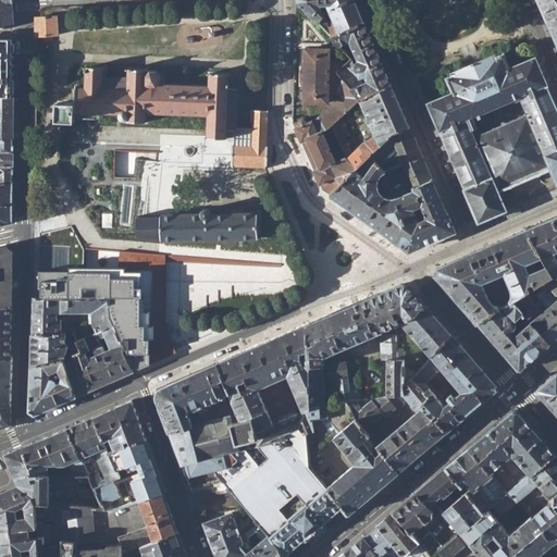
[(0,0),(0,27),(14,26),(11,0),(0,0)]
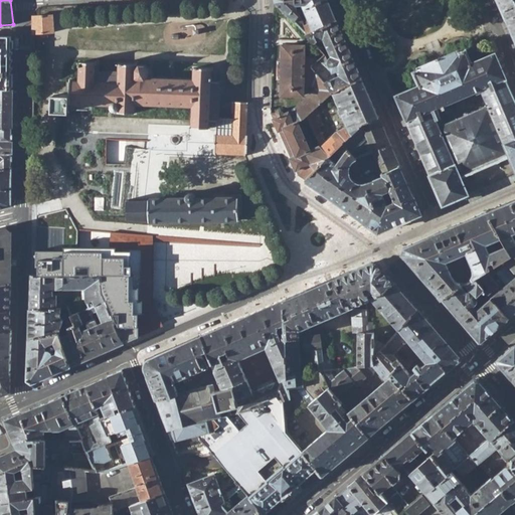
[(275,0),(275,1),(305,33),(336,20),(327,0),(275,0)]
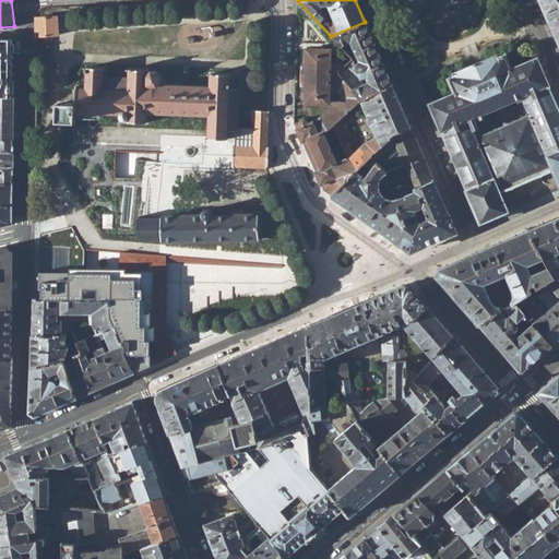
[(558,0),(538,0),(558,47),(558,0)]
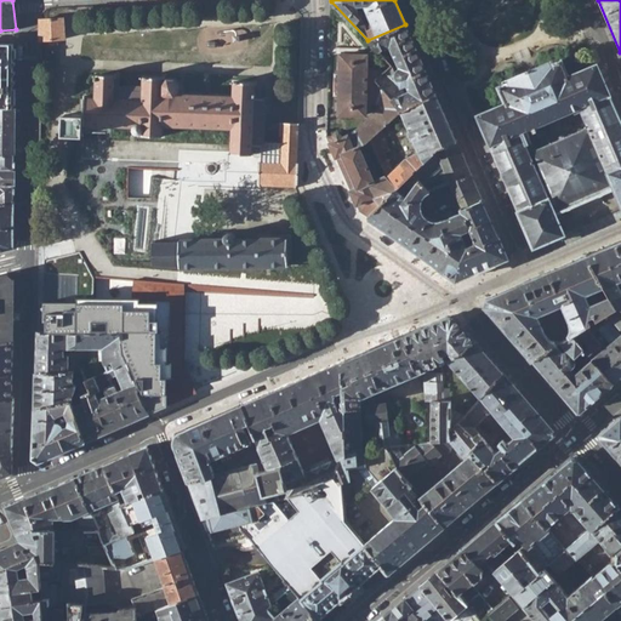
[(50,40),(50,44),(57,44),(57,39),(64,39),(63,18),(41,20),(41,23),(40,40),(50,40)]
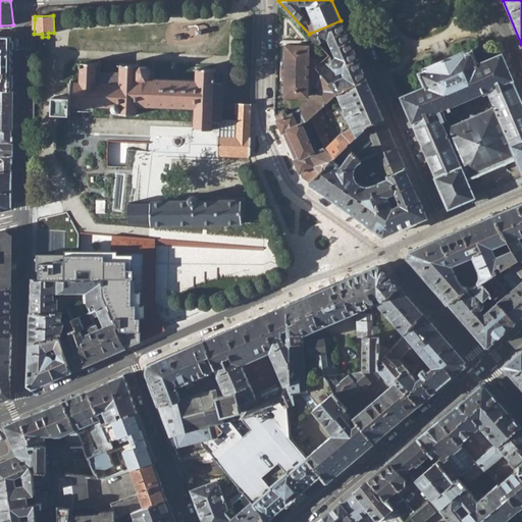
[(329,54),(321,61),(314,66),(337,94),(366,80),(341,20),(309,34),(319,43),(326,40),(330,51),(333,51),(333,53),(329,54)]
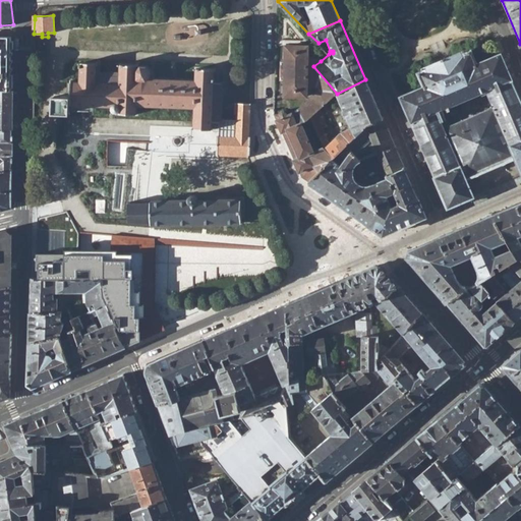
[(11,37),(0,37),(0,91),(10,91),(11,37)]
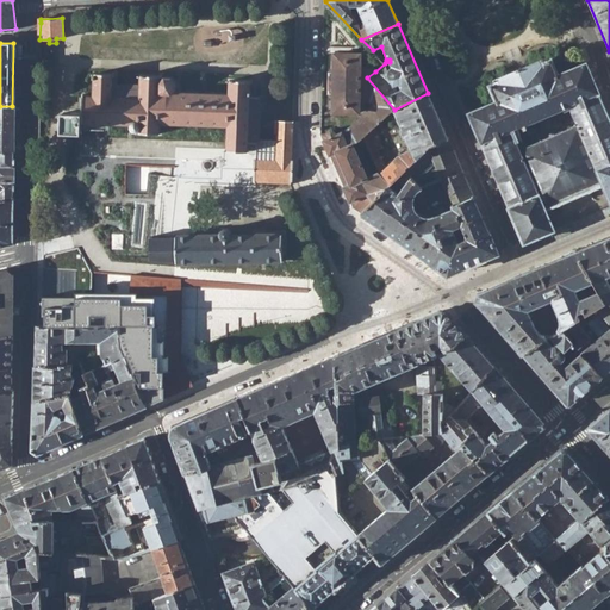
[(353,207),(360,213),(386,190),(378,172),(367,175),(353,144),(355,143),(356,143),(359,141),(365,141),(362,137),(363,137),(373,128),(394,110),(367,78),(375,72),(373,68),(371,67),(360,67),(361,54),(335,53),(334,72),(329,72),(329,93),(334,93),(334,112),(336,112),(352,112),(358,112),(359,112),(359,100),(372,100),(374,104),(349,129),(336,135),(335,132),(334,130),(330,130),(328,131),(328,134),(321,134),(327,147),(334,144),(350,182),(344,186),(343,186),(353,207)]
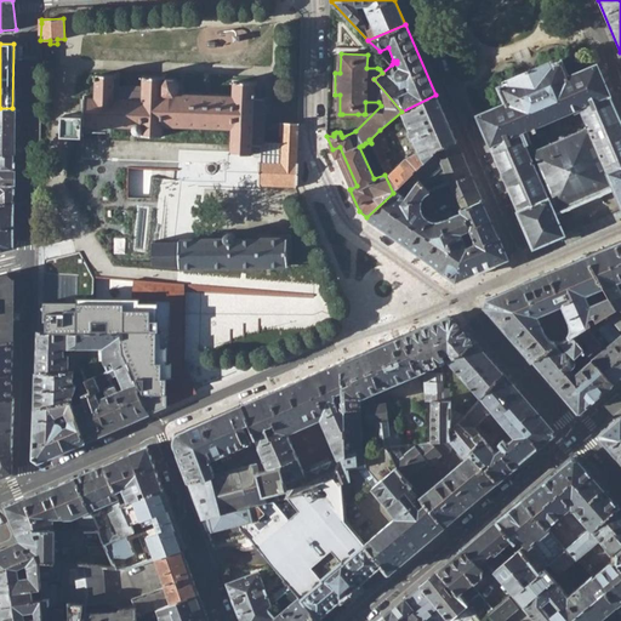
[(503,80),(496,84),(503,100),(474,112),(490,147),(533,246),(567,233),(557,211),(573,204),(584,200),(593,195),(613,187),(620,206),(620,118),(611,96),(596,60),(568,72),(562,57),(556,60),(553,56),(523,68),(502,78),(503,80)]
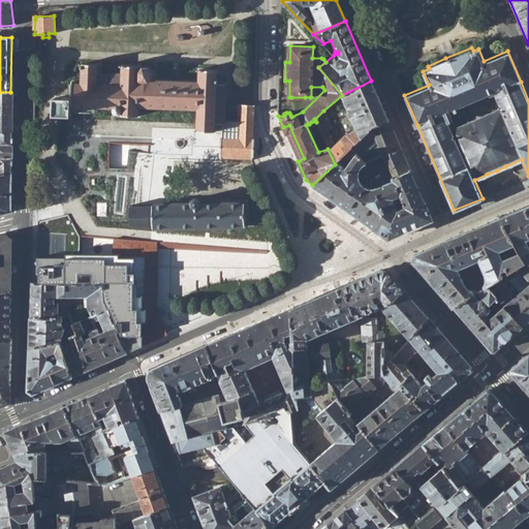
[(73,82),(72,82),(72,84),(72,86),(72,96),(71,107),(74,107),(114,109),(114,111),(115,113),(117,114),(121,114),(121,116),(139,116),(139,106),(197,109),(197,126),(196,130),(215,131),(215,130),(218,130),(222,130),(222,136),(220,136),(220,143),(221,143),(221,147),(221,150),(220,150),(220,155),(221,155),(221,158),(222,158),(222,157),(246,158),(250,159),(252,159),(252,157),(253,157),(253,152),(252,151),(252,144),(254,144),(254,141),(254,138),(253,138),(254,104),(239,104),(239,106),(238,116),(241,116),(240,121),(223,121),(224,106),(224,103),(225,103),(226,92),(225,92),(225,84),(223,84),(221,84),(217,84),(218,70),(198,69),(198,82),(178,81),(176,81),(174,81),(153,80),(153,76),(153,72),(149,67),(142,67),(142,64),(138,64),(138,66),(122,65),(121,76),(98,75),(98,72),(98,64),(82,63),(81,83),(74,83),(73,82)]
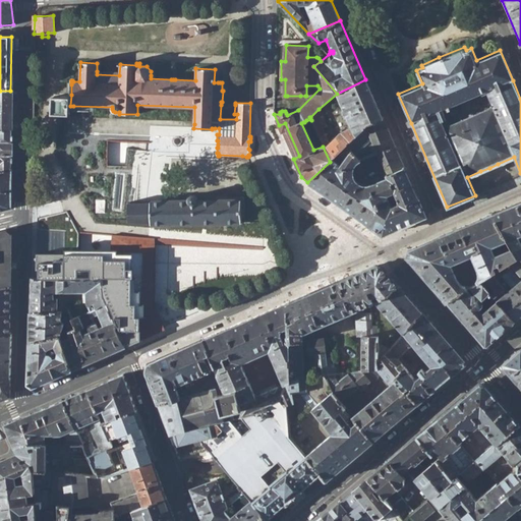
[(383,118),(365,79),(337,94),(342,107),(339,109),(340,112),(343,111),(345,117),(347,116),(352,127),(341,132),(338,134),(332,141),(330,143),(322,127),(326,125),(319,109),(310,117),(309,117),(311,120),(323,147),(330,162),(368,124),(383,118)]
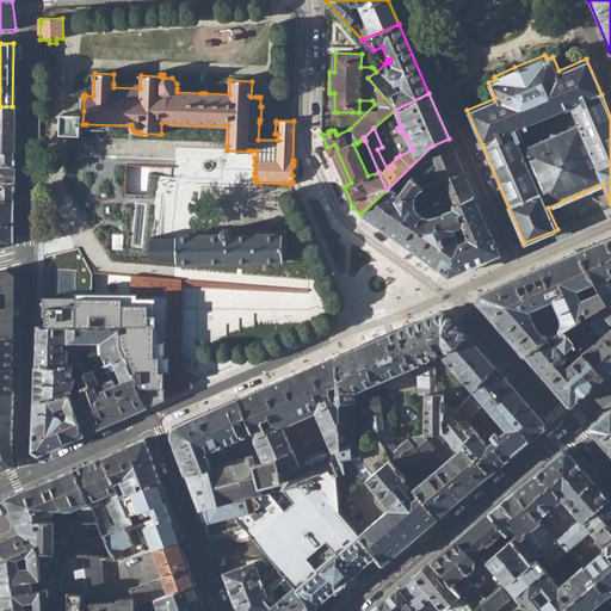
[(0,152),(14,149),(14,106),(12,106),(0,106),(0,152)]
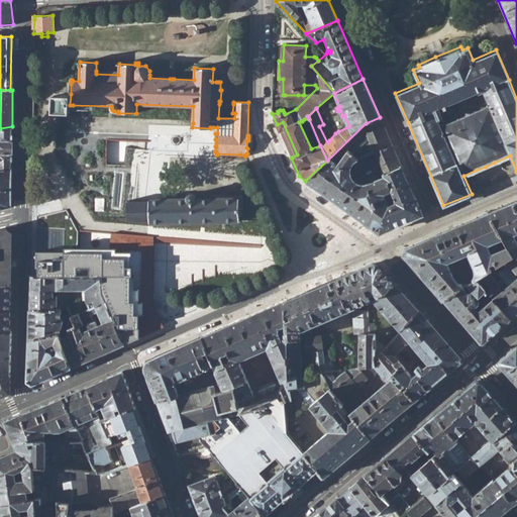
[(70,105),(71,94),(61,94),(61,95),(54,95),(54,111),(70,112),(70,105)]
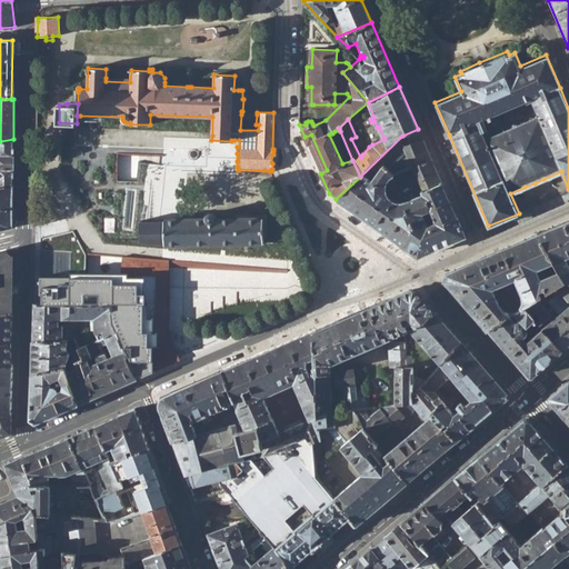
[(417,257),(465,236),(418,129),(402,136),(360,177),(336,199),(417,257)]
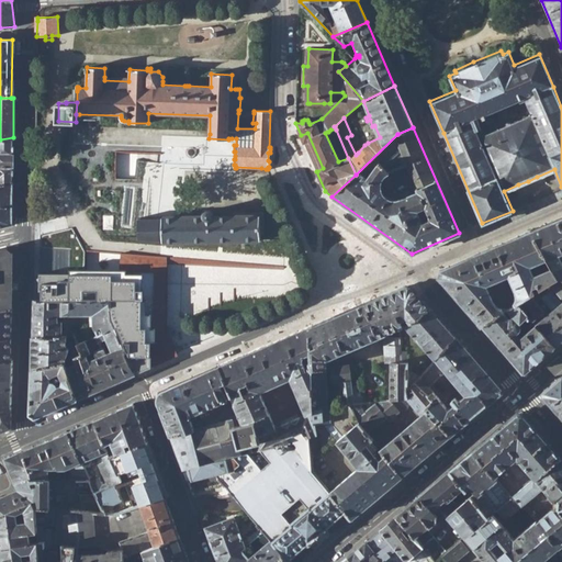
[(301,135),(317,171),(323,168),(307,133),(301,135)]
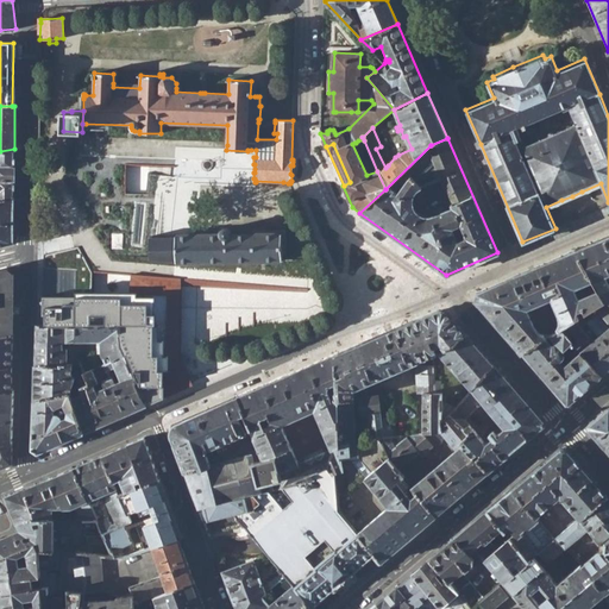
[(0,151),(0,200),(14,198),(14,149),(0,151)]
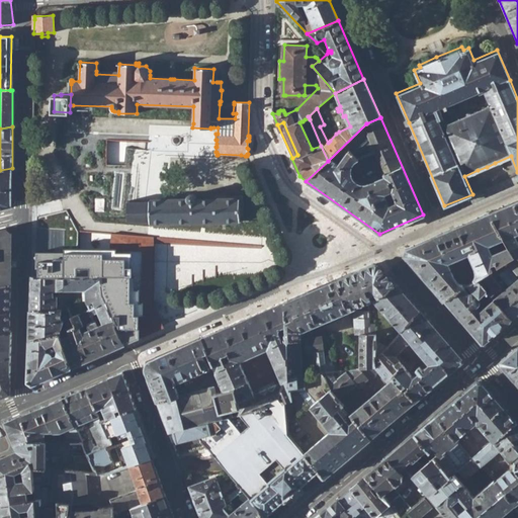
[(0,208),(12,205),(12,168),(0,170),(0,208)]
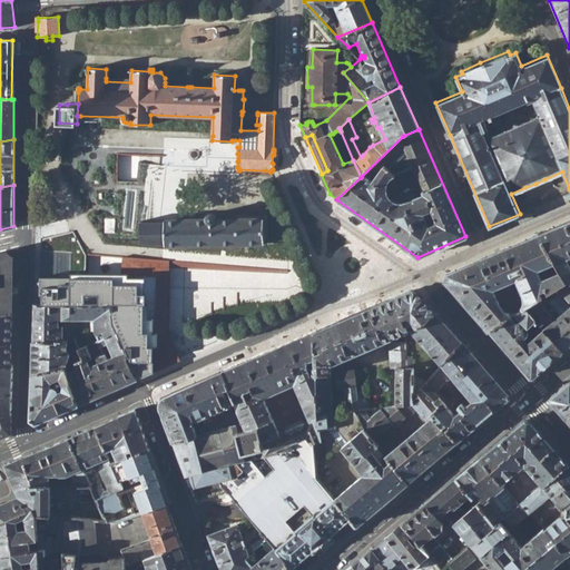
[(206,216),(206,219),(193,219),(177,219),(165,220),(165,223),(161,223),(163,236),(164,245),(178,245),(253,244),(264,244),(264,218),(255,218),(245,218),(216,219),(215,216),(214,215),(213,215),(210,214),(209,215),(207,215),(206,216)]
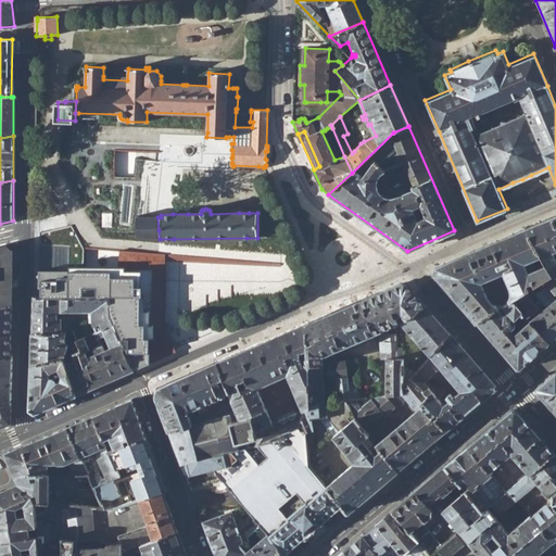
[(139,215),(140,237),(160,239),(159,230),(158,217),(161,217),(161,215),(154,215),(139,215)]
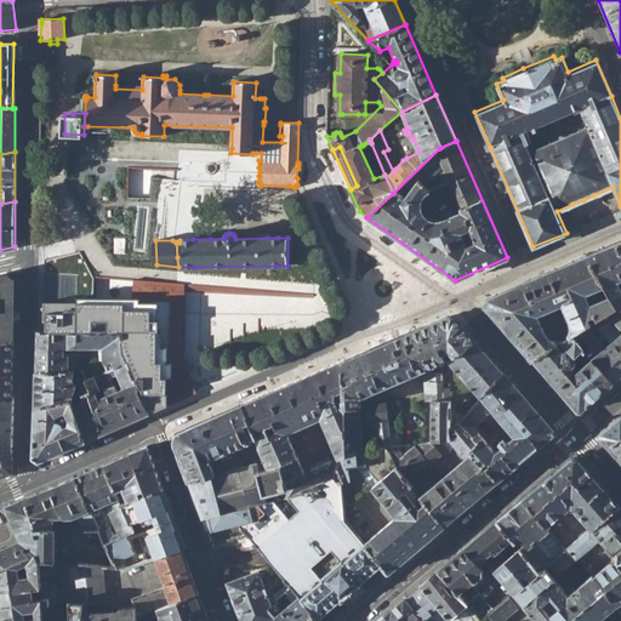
[(620,240),(585,256),(600,286),(605,297),(613,309),(619,306),(620,303),(620,291),(616,280),(620,277),(620,240)]
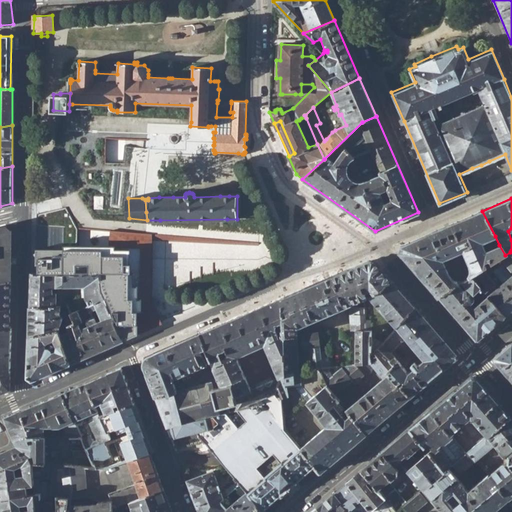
[(36,218),(36,244),(77,245),(78,228),(67,208),(36,216),(36,218)]
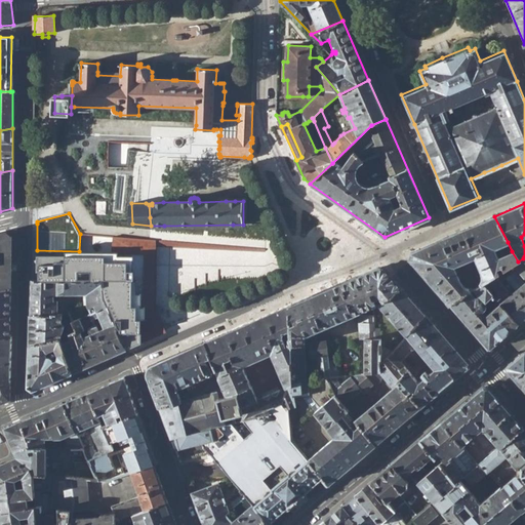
[(409,259),(449,306),(471,292),(470,288),(465,286),(462,284),(459,281),(455,271),(453,266),(474,256),(479,268),(480,274),(479,280),(477,284),(473,286),(475,289),(482,284),(494,277),(512,266),(518,261),(512,251),(497,257),(493,247),(508,242),(494,216),(411,253),(409,259)]
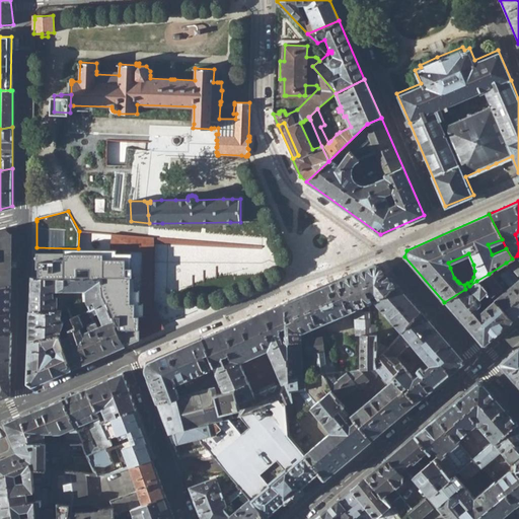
[(0,285),(11,284),(11,254),(11,243),(11,233),(6,228),(0,229),(0,285)]
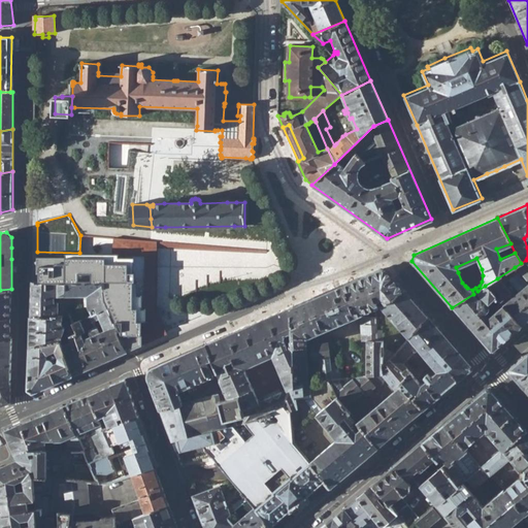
[(156,240),(112,237),(111,254),(106,254),(106,261),(128,261),(129,279),(133,279),(133,306),(138,307),(138,320),(141,320),(141,345),(168,334),(165,327),(161,319),(159,315),(156,308),(156,257),(156,246),(156,240)]
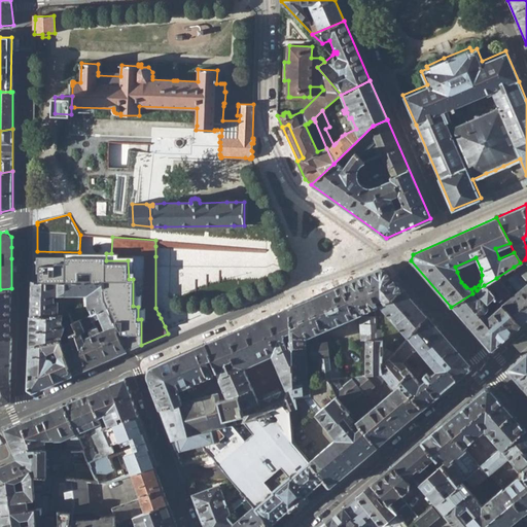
[(79,252),(37,251),(37,281),(62,281),(63,282),(103,281),(105,295),(107,303),(109,303),(111,308),(129,350),(136,347),(141,345),(141,319),(138,319),(138,307),(133,306),(133,279),(129,279),(128,260),(106,260),(106,253),(79,252)]
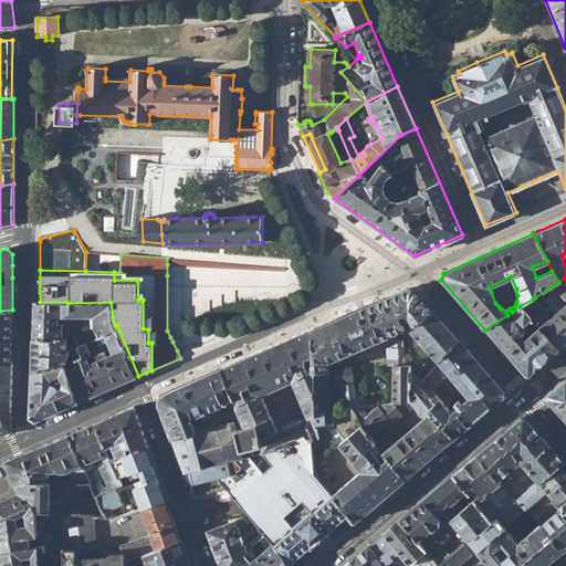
[(558,282),(552,286),(556,293),(564,302),(565,301),(565,299),(565,282),(564,279),(558,282)]
